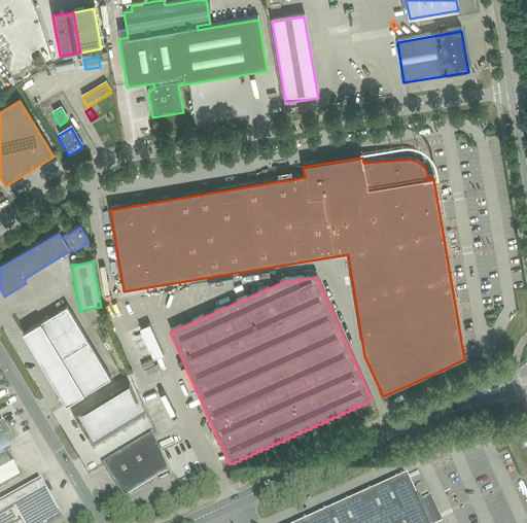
[(67,309),(23,336),(66,408),(110,381),(67,309)]
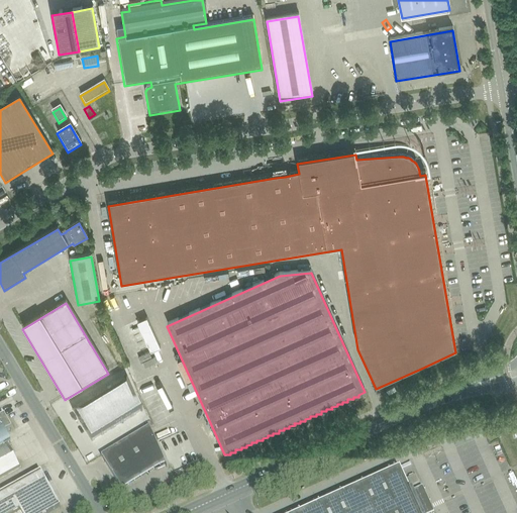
[(161,350),(146,321),(137,325),(150,355),(161,350)]
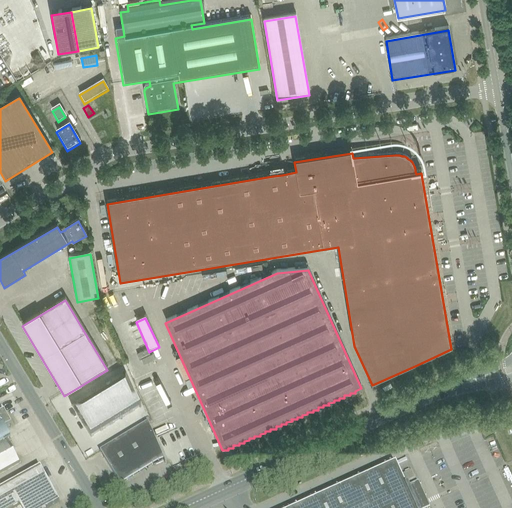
[(150,359),(148,352),(137,357),(140,364),(150,359)]
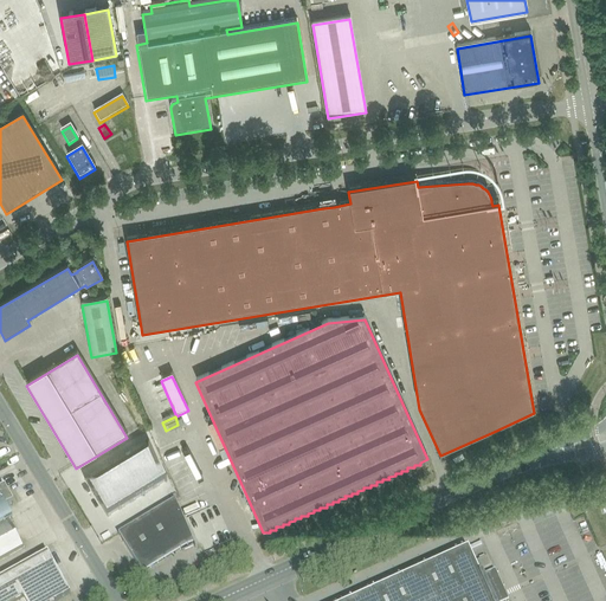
[(148,445),(131,454),(143,475),(158,465),(148,445)]
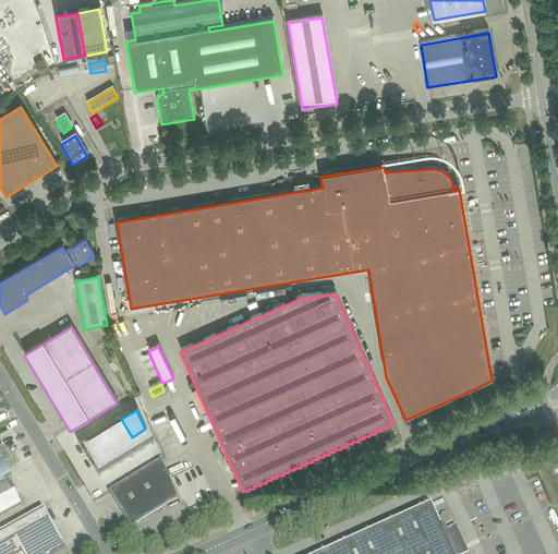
[(121,444),(132,437),(121,419),(110,425),(121,444)]
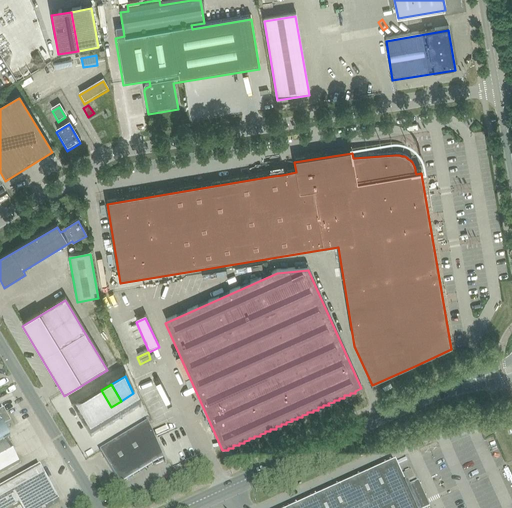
[(101,413),(111,407),(101,390),(91,396),(101,413)]
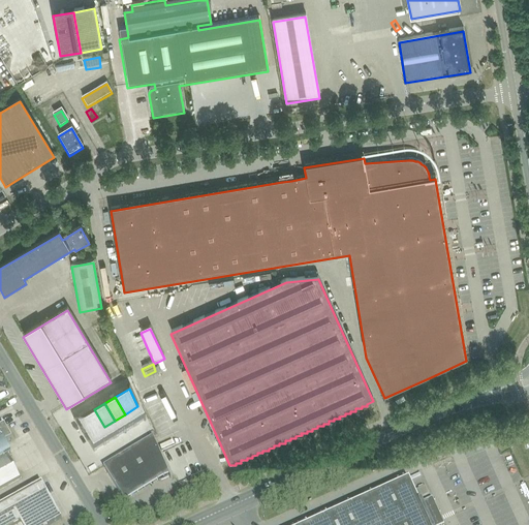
[(137,406),(125,414),(135,431),(146,425),(137,406)]
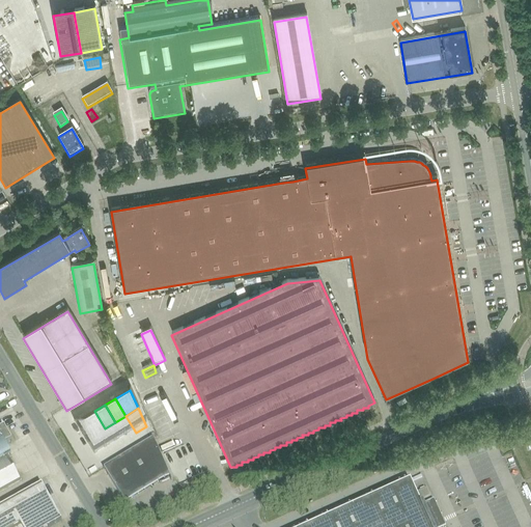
[(94,435),(105,428),(94,411),(84,417),(94,435)]
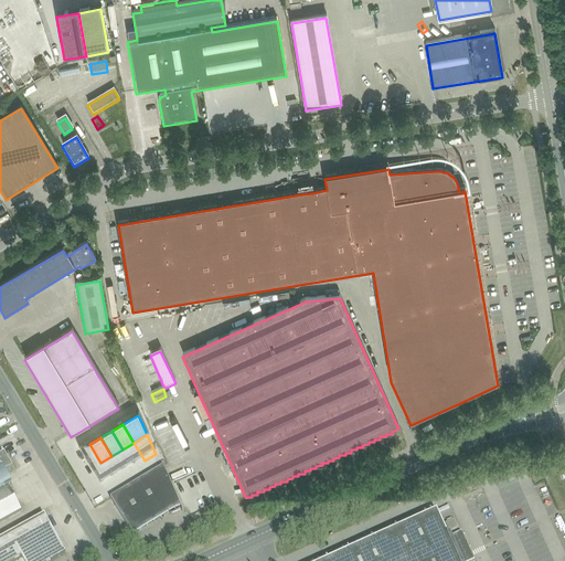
[(134,467),(145,461),(134,443),(123,450),(134,467)]
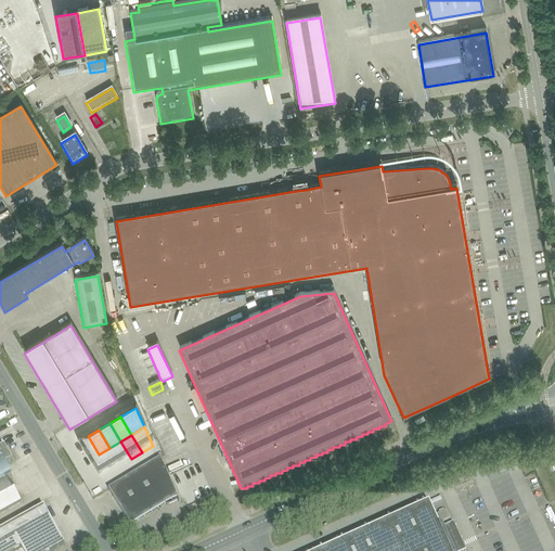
[(77,444),(88,461),(99,455),(88,436),(77,444)]
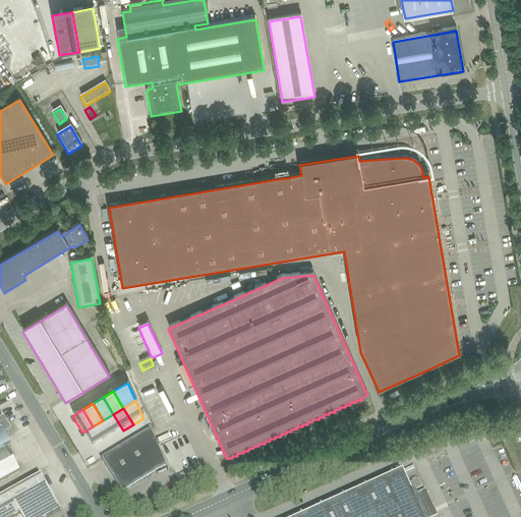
[(113,437),(123,431),(113,414),(103,420),(113,437)]
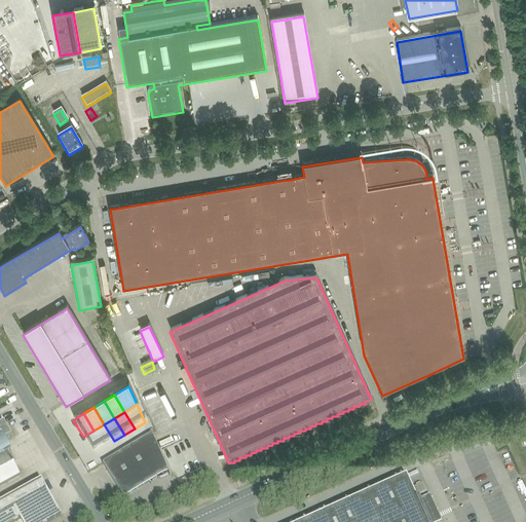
[(104,447),(114,441),(104,424),(94,431),(104,447)]
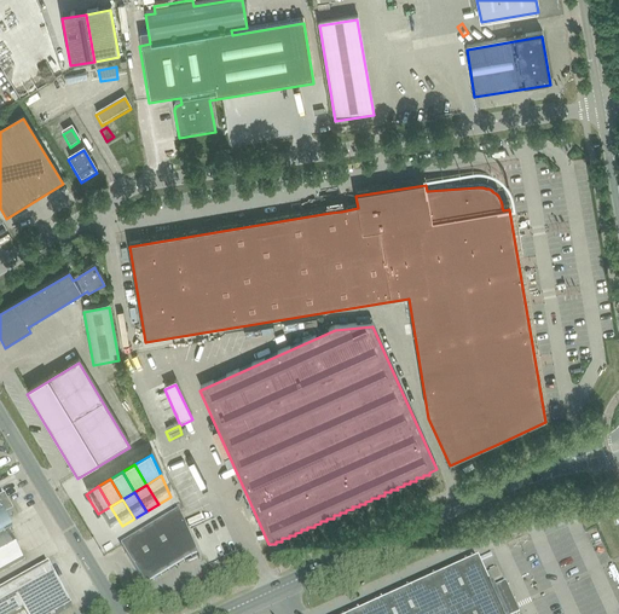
[(0,577),(23,563),(9,537),(12,536),(6,523),(13,520),(5,504),(0,507),(0,577)]
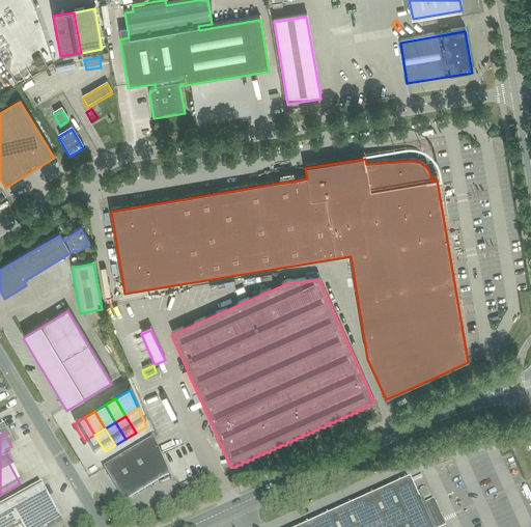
[(84,441),(94,458),(105,451),(94,435),(84,441)]
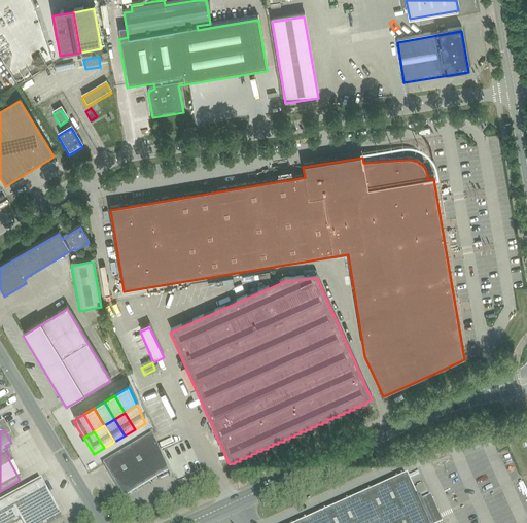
[(170,482),(171,482),(152,439),(103,468),(124,503),(164,479),(168,477),(170,482)]
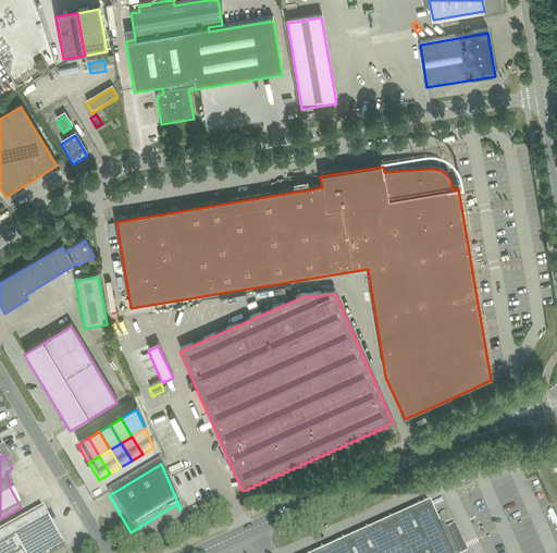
[(442,533),(431,508),(332,552),(462,552),(454,531),(444,536),(444,535),(443,532),(442,533)]
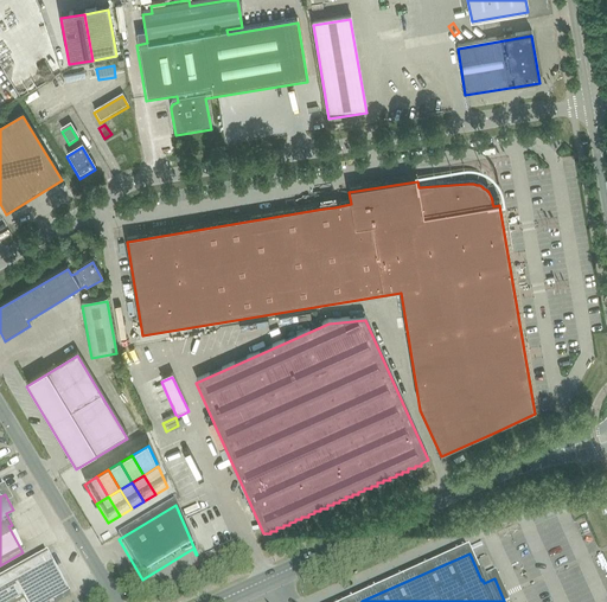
[(68,601),(70,600),(48,558),(0,584),(0,601),(68,601)]
